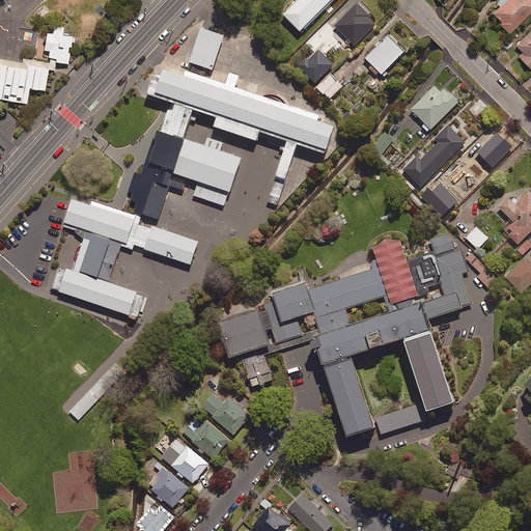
[(299,0),(284,16),(303,34),(337,0),(299,0)]
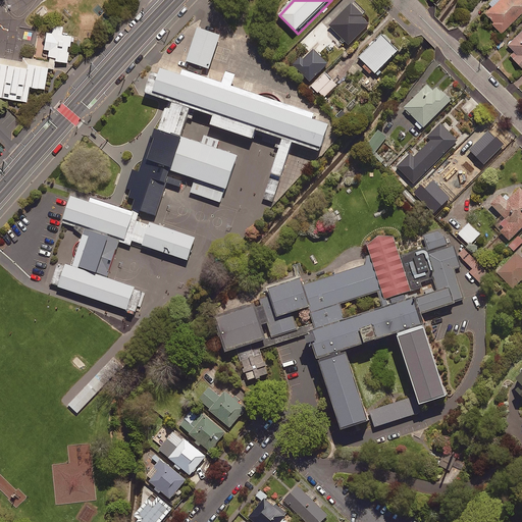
[(521,0),(493,0),(482,12),(500,30),(521,7),(521,0)]
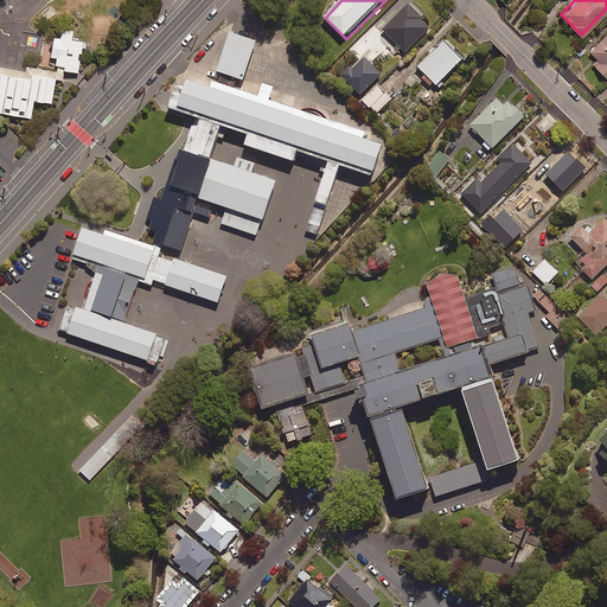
[(430,26),(408,4),(382,29),(404,51),(430,26)]
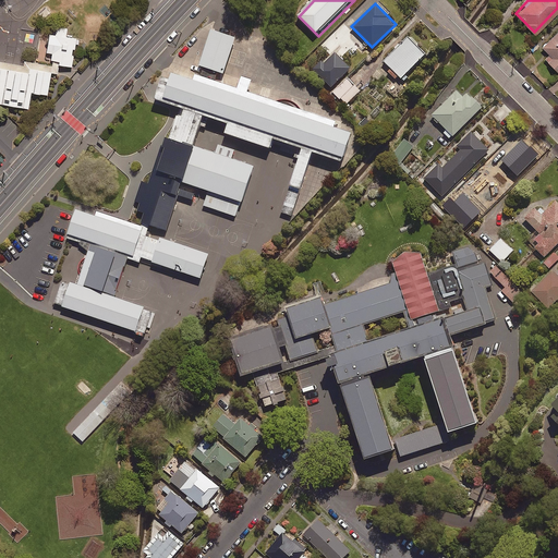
[(56,35),(50,34),(47,53),(52,55),(51,61),(53,61),(52,67),(59,68),(60,65),(72,68),(76,39),(67,37),(68,28),(57,26),(56,35)]
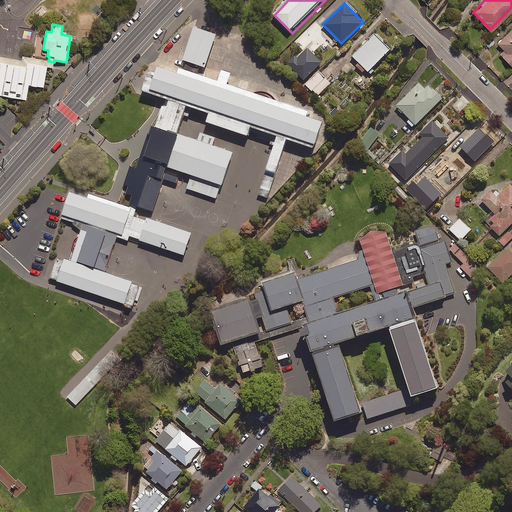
[(511,26),(497,42),(504,49),(500,54),(511,66),(511,64),(511,26)]
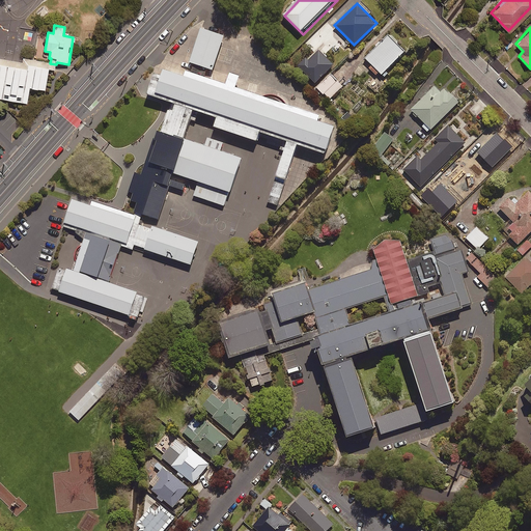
[(206,68),(213,71),(225,35),(200,28),(189,62),(193,63),(191,72),(203,76),(206,68)]
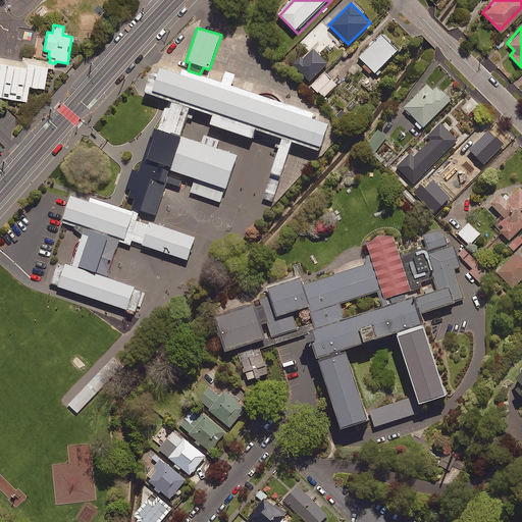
[(381,33),(358,57),(375,73),(399,50),(381,33)]
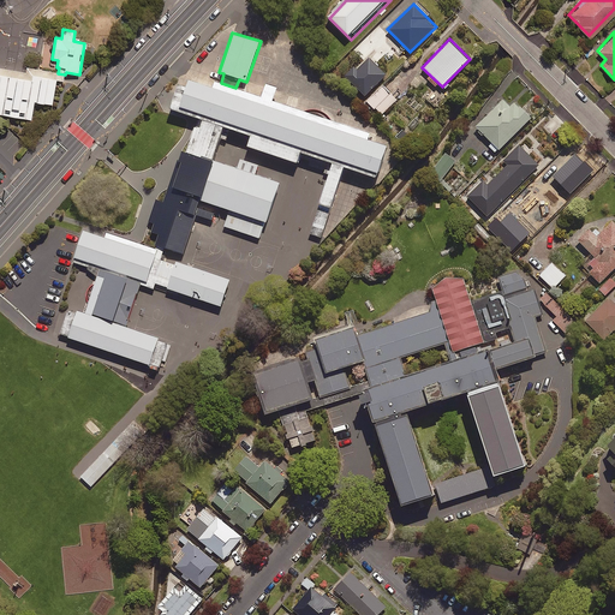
[(0,114),(31,120),(35,102),(53,106),(57,81),(64,82),(65,75),(58,73),(27,67),(25,73),(0,69),(0,114)]
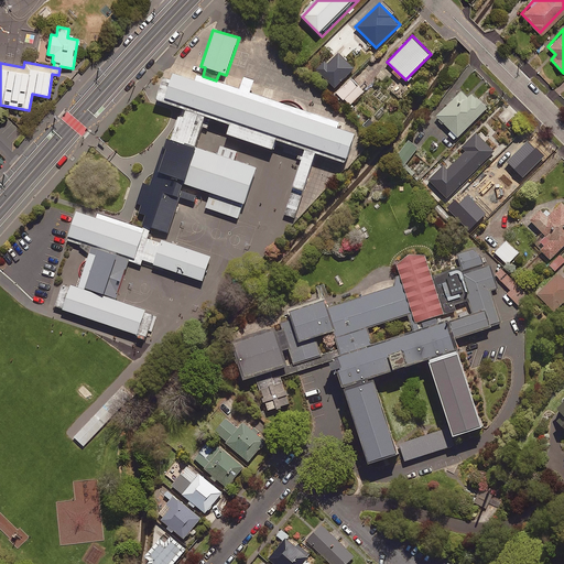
[(163,78),(155,101),(180,109),(205,118),(229,126),(227,136),(272,151),(275,141),(347,164),(356,136),(338,129),(340,122),(216,80),(203,76),(197,75),(195,82),(174,75),(172,82),(163,78)]
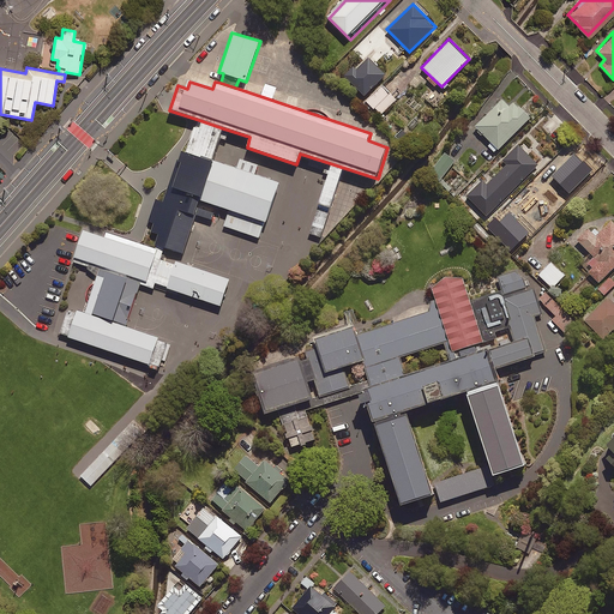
[(475,127),(498,150),(530,116),(515,101),(510,106),(503,98),(475,127)]
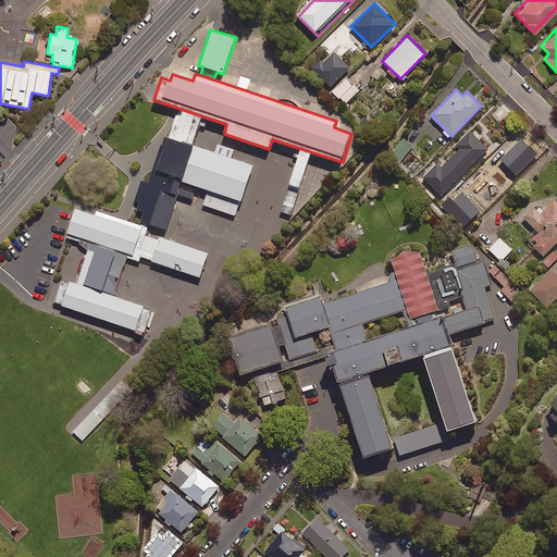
[(151,226),(166,232),(183,184),(196,147),(202,116),(177,108),(168,138),(163,137),(148,183),(141,181),(135,201),(139,202),(137,211),(144,212),(140,225),(98,212),(96,218),(77,211),(67,239),(82,244),(81,246),(89,252),(78,285),(72,283),(71,285),(62,282),(56,304),(64,307),(63,308),(138,334),(137,336),(146,338),(147,333),(150,333),(156,313),(146,310),(146,308),(116,298),(128,259),(140,263),(143,259),(153,262),(153,263),(203,281),(211,256),(162,239),(161,242),(147,237),(151,226)]
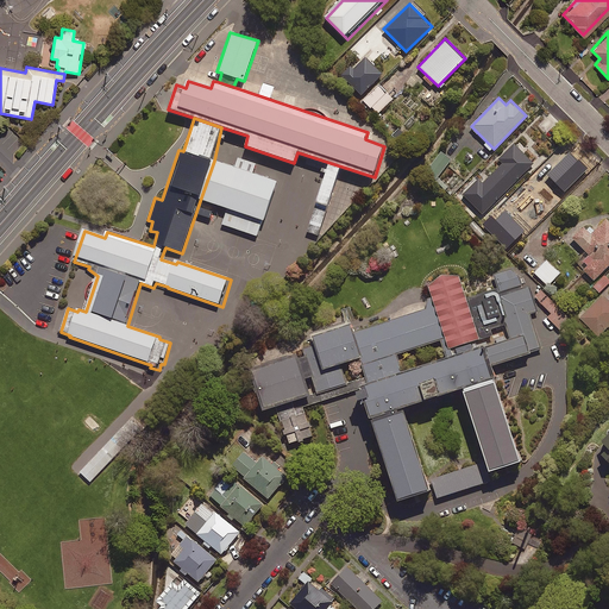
[(478,179),(463,194),(484,214),(534,163),(513,143),(497,158),(502,162),(482,182),(478,179)]
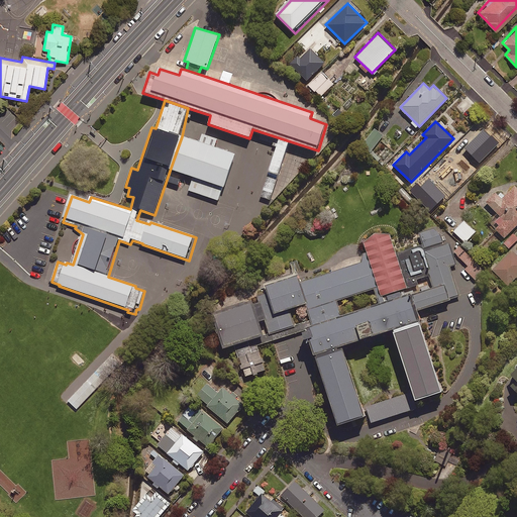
[(383,135),(374,128),(362,143),(372,150),(383,135)]
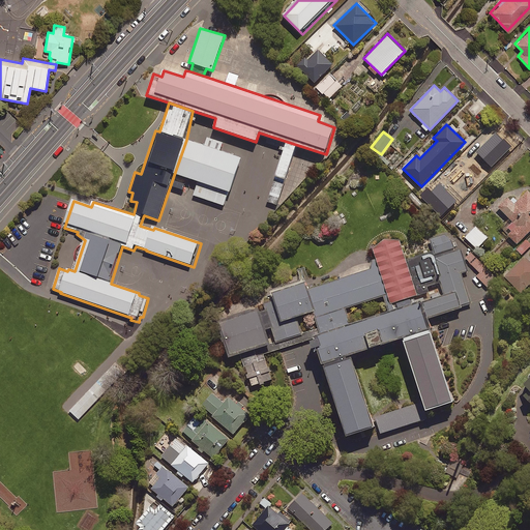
[(486,135),(457,166),(476,184),(506,154),(486,135)]
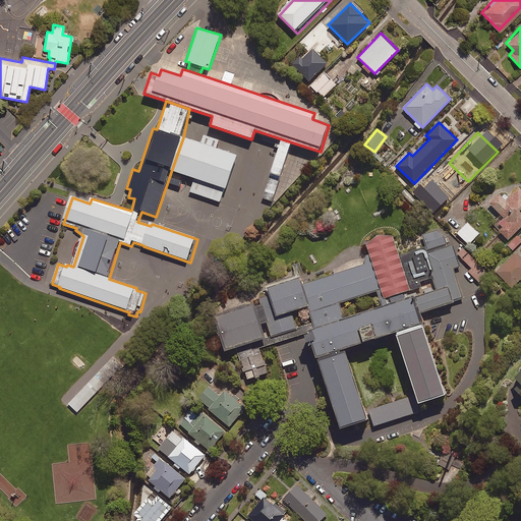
[(183,137),(171,172),(195,180),(191,193),(221,204),(225,190),(229,191),(240,157),(218,149),(220,141),(205,136),(201,143),(183,137)]
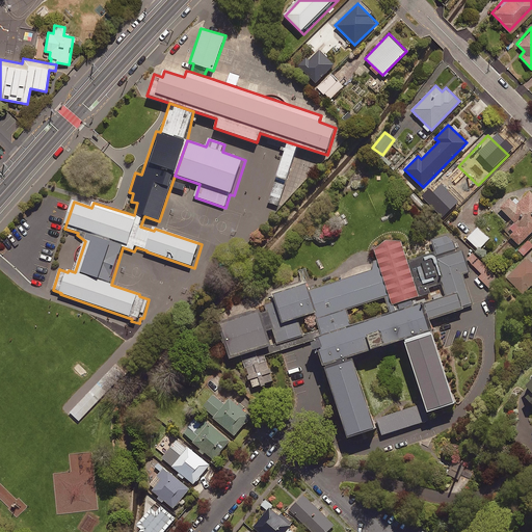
[(505,232),(519,245),(531,232),(531,192),(530,191),(515,205),(510,198),(500,209),(514,222),(505,232)]
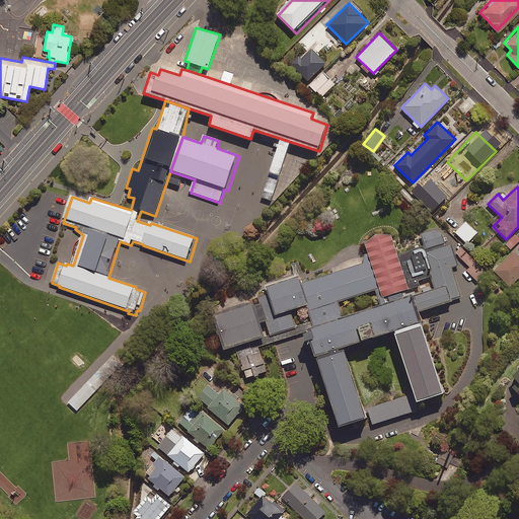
[(477,233),(466,222),(455,232),(466,243),(477,233)]
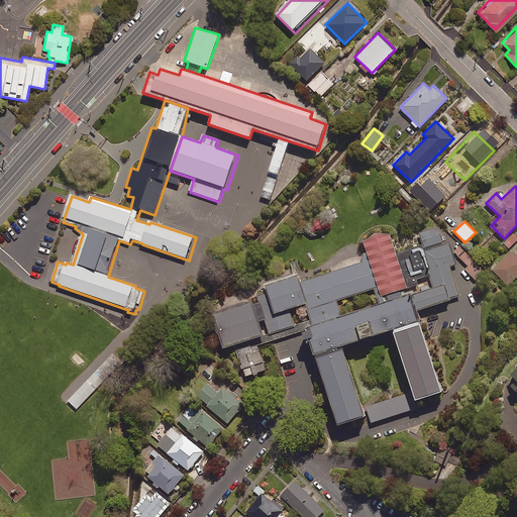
[(313,330),(345,431),(371,423),(348,352),(397,336),(420,408),(450,398),(424,313),(454,304),(453,300),(460,298),(451,268),(458,266),(451,243),(445,245),(443,236),(435,229),(420,234),(423,245),(398,254),(392,236),(378,235),(367,244),(369,253),(365,255),(364,264),(304,283),(302,278),(269,288),(270,294),(259,298),(262,305),(257,307),(256,304),(246,307),(245,304),(223,311),(224,314),(215,317),(226,353),(236,350),(239,360),(241,359),(247,379),(267,373),(259,347),(313,330)]
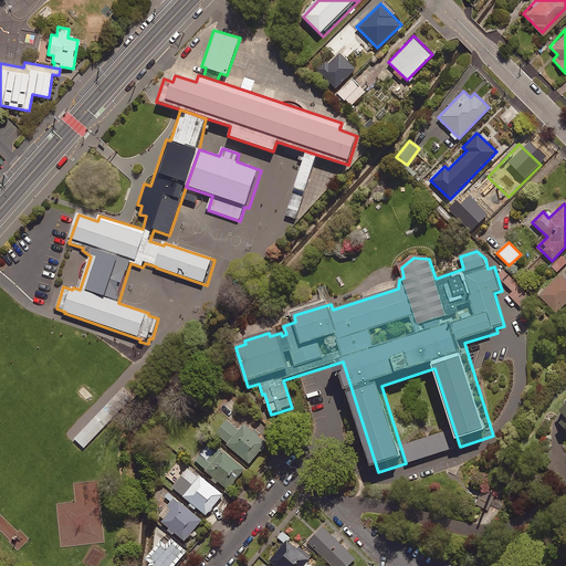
[(565,260),(562,257),(552,266),(556,272),(565,262),(565,260)]
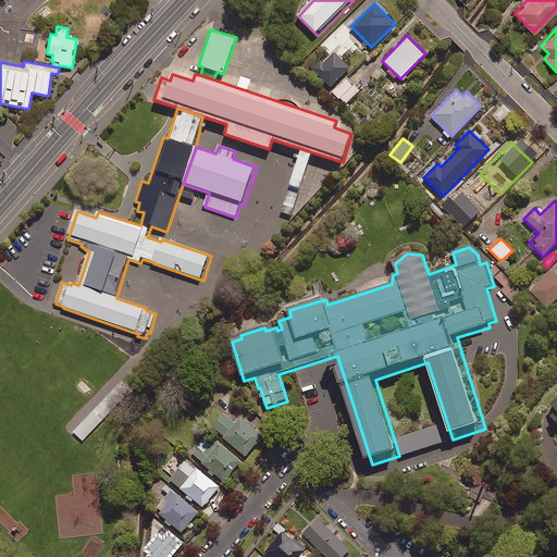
[(523,293),(496,265),(490,272),(505,287),(502,292),(512,302),(523,293)]
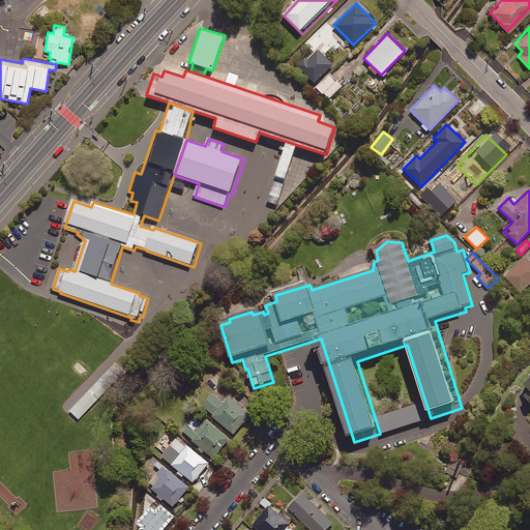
[(529,284),(529,262),(524,257),(504,276),(521,293),(529,284)]
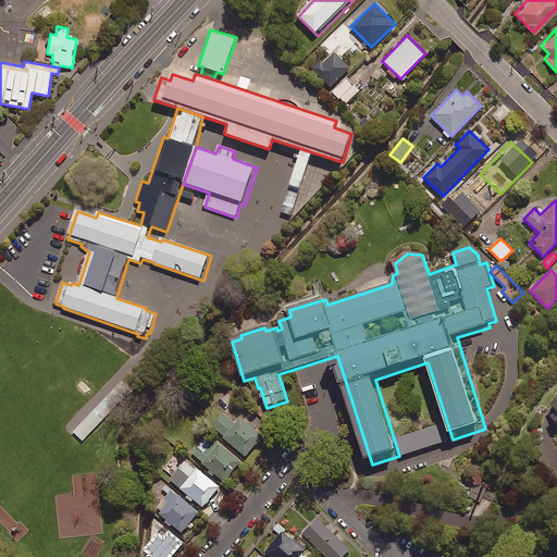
[(556,390),(548,399),(554,406),(547,412),(556,421),(556,390)]
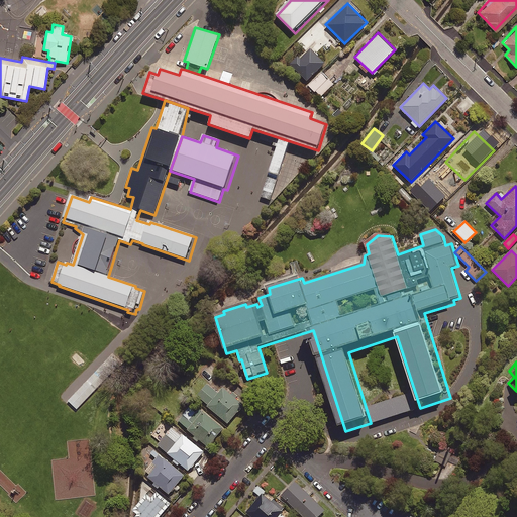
[(108,377),(99,368),(68,401),(77,409),(101,384),(108,377)]
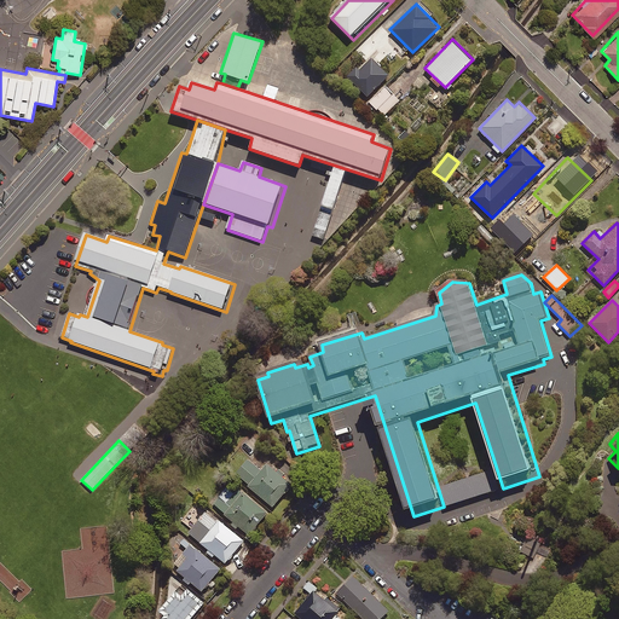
[(261,472),(248,461),(237,475),(250,486),(250,487),(273,507),(291,485),(267,464),(261,472)]
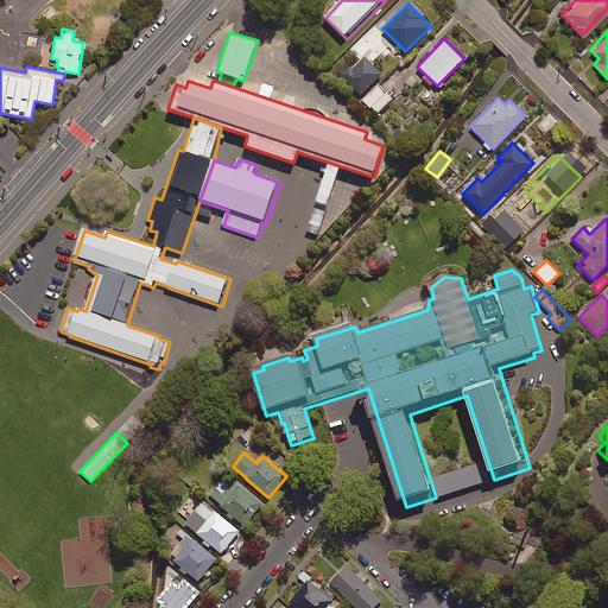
[(489,480),(483,461),(431,477),(437,496),(489,480)]
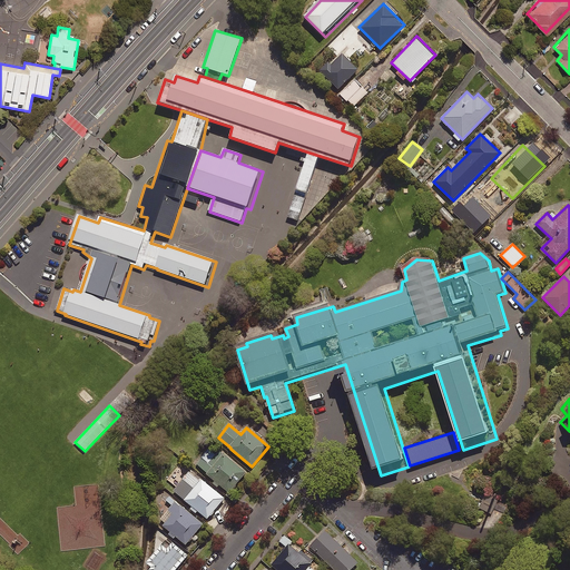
[(216,459),(207,451),(196,464),(229,492),(246,472),(222,452),(216,459)]
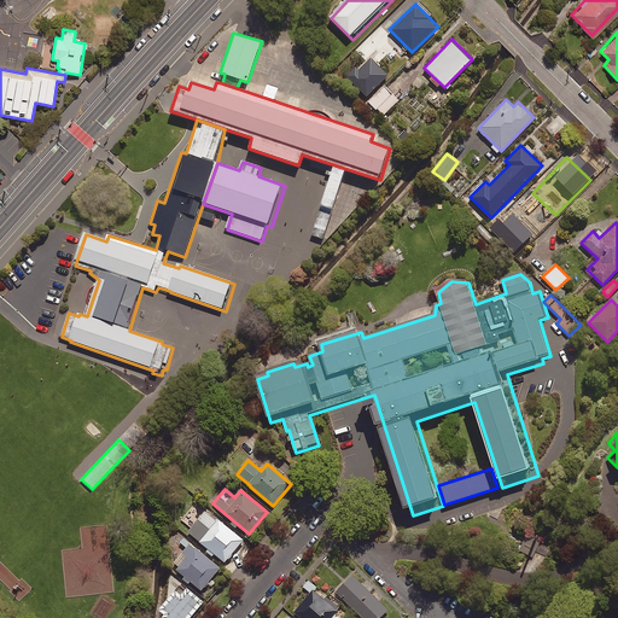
[(243,541),(204,511),(187,532),(226,563),(243,541)]
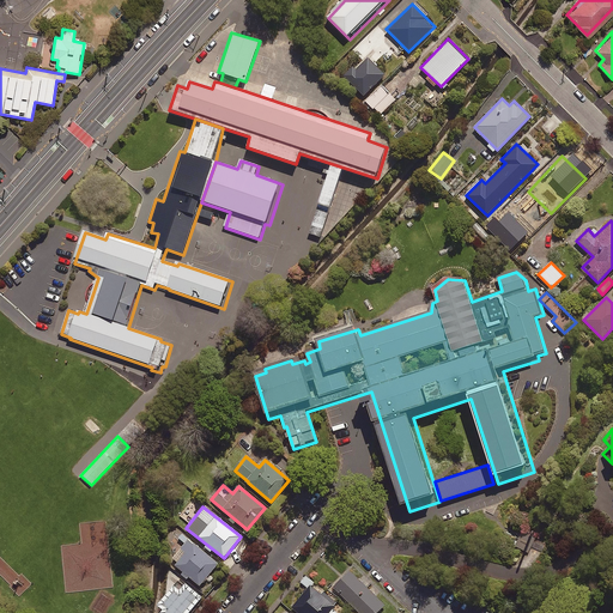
[(535,539),(522,532),(515,546),(528,553),(535,539)]
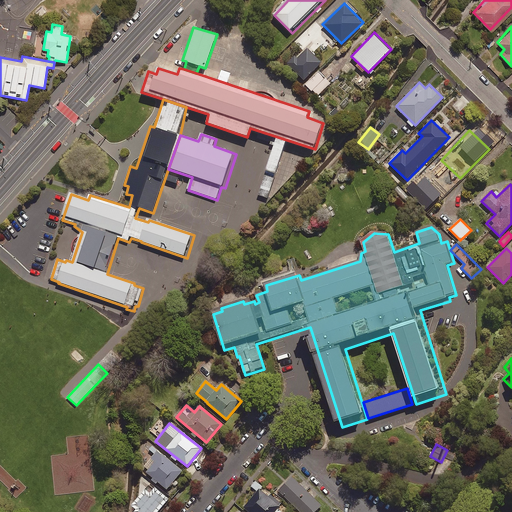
[(155,484),(157,482),(166,490),(182,470),(157,450),(141,469),(146,473),(144,476),(155,484)]
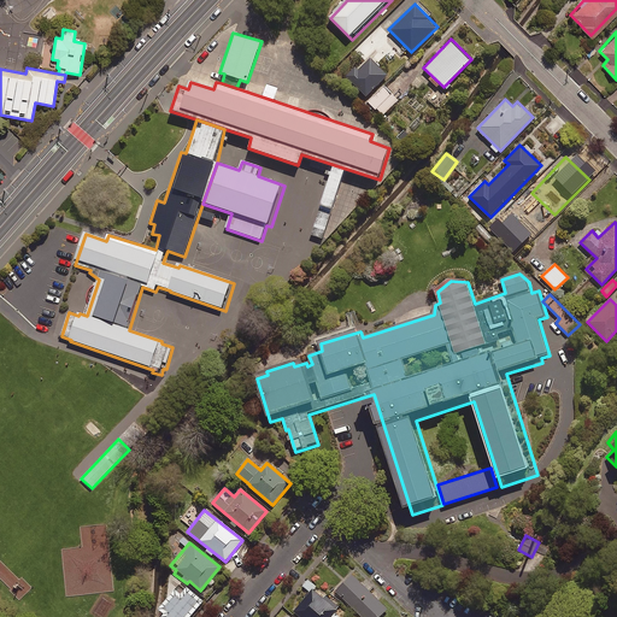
[(378,616),(387,609),(352,574),(335,591),(362,616),(378,616)]
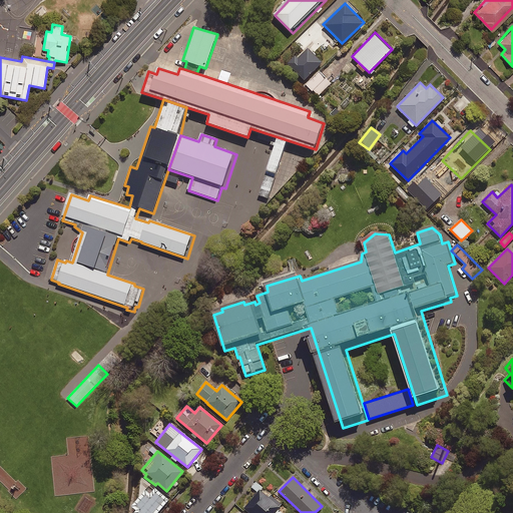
[(281,506),(261,491),(264,487),(257,481),(250,487),(257,492),(244,508),(249,512),(282,512),(278,510),(281,506)]
